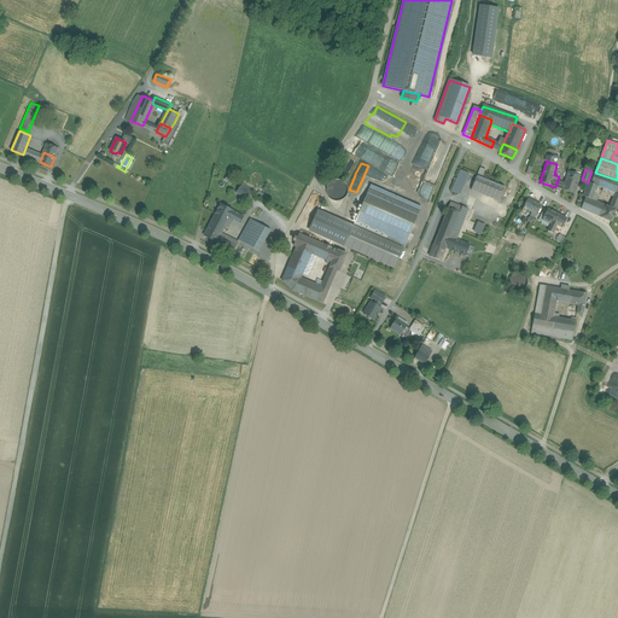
[(467,173),(460,170),(453,186),(454,187),(453,191),(459,193),(467,173)]
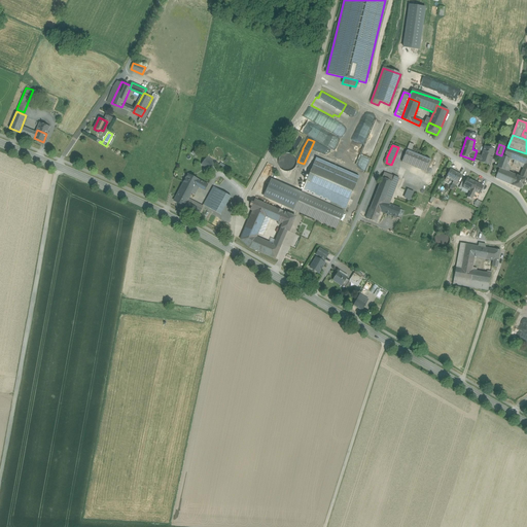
[(495,149),(485,146),(480,162),(490,166),(490,165),(495,149)]
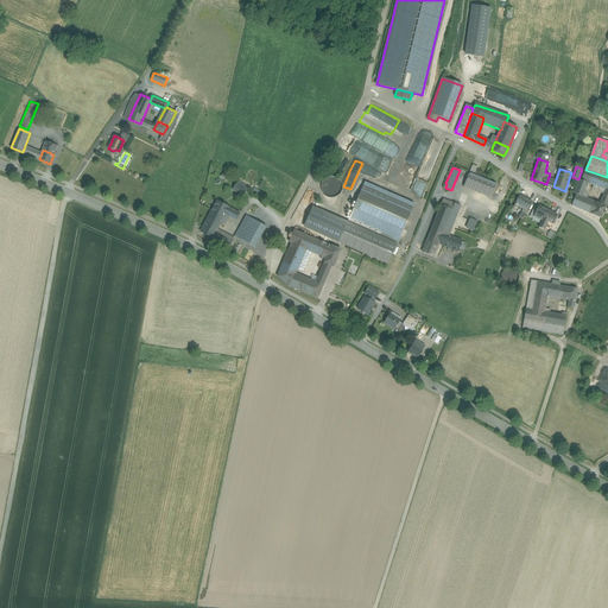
[(607,190),(607,177),(586,170),(582,181),(589,183),(588,184),(594,185),(606,190),(607,190)]
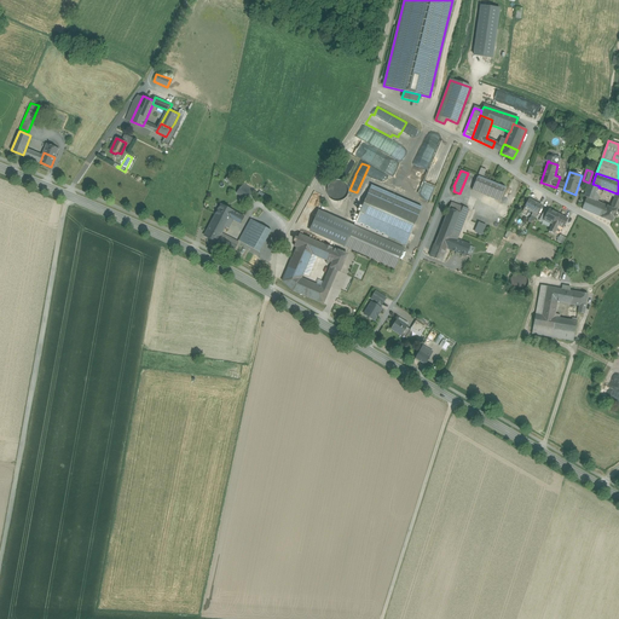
[(507,187),(478,177),(473,191),(501,202),(507,187)]
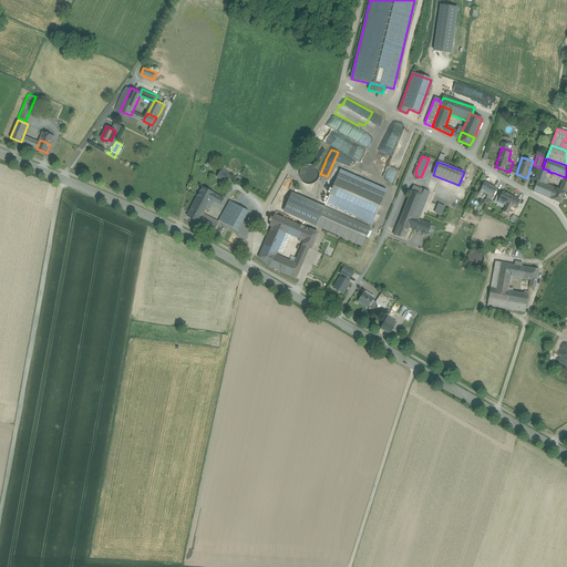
[(316,167),(313,166),(311,165),(308,165),(306,165),(303,167),(301,168),(300,172),(299,174),(300,176),(300,179),(302,182),(305,183),(307,184),(309,185),(312,185),(315,184),(317,182),(318,179),(319,177),(320,174),(319,172),(318,169),(316,167)]
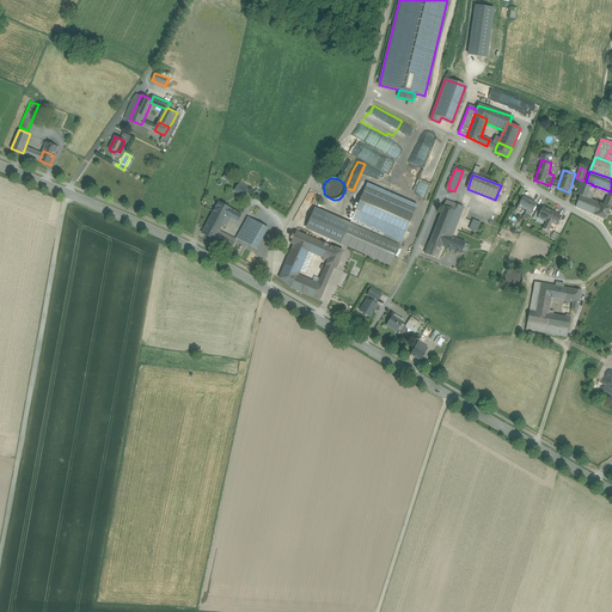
[(592,185),(593,184),(586,182),(582,181),(577,195),(581,196),(581,195),(586,197),(587,194),(589,194),(592,185)]
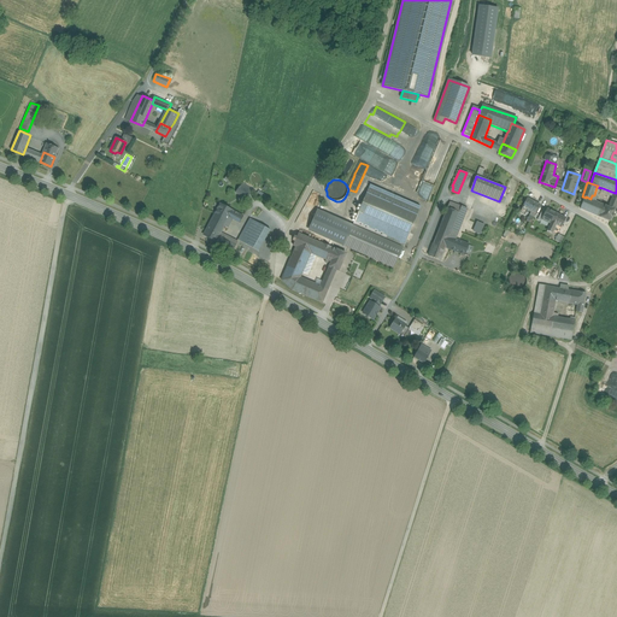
[(370,186),(354,224),(404,246),(421,207),(370,186)]
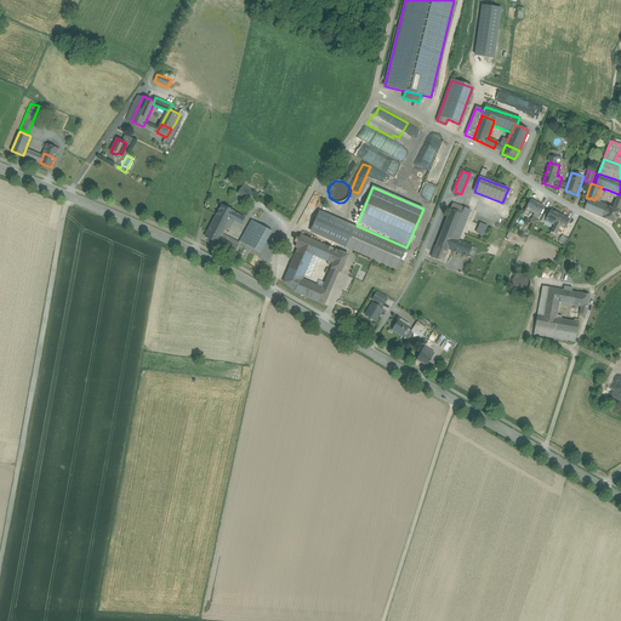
[(594,215),(599,203),(594,200),(590,198),(590,199),(585,211),(594,215)]
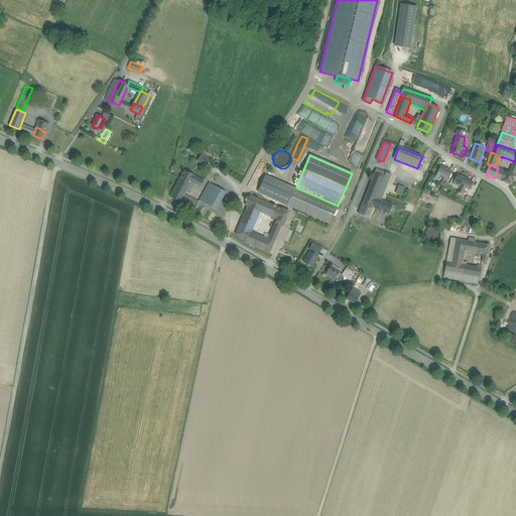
[(448,170),(440,166),(436,174),(444,178),(448,170)]
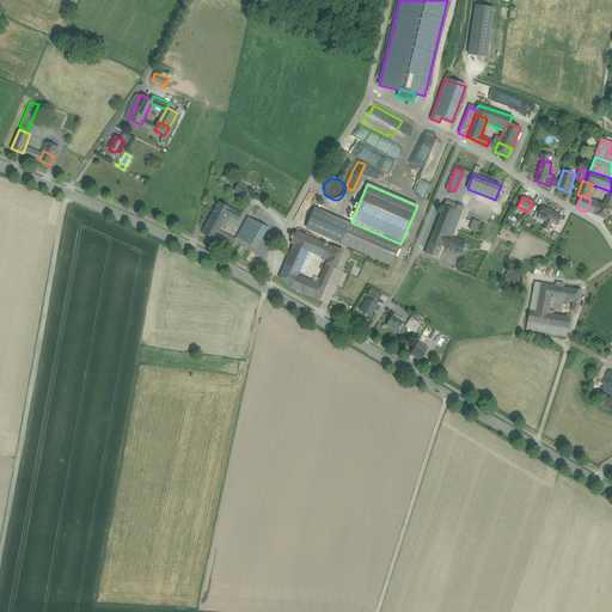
[(600,204),(591,200),(586,212),(595,216),(600,204)]
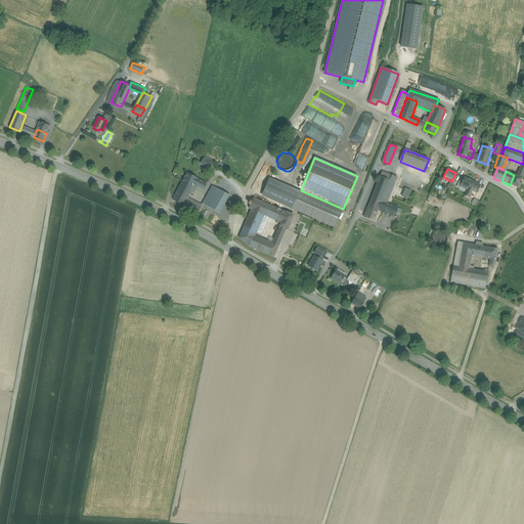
[(206,183),(188,174),(187,173),(183,182),(189,185),(197,189),(199,185),(204,188),(206,183)]
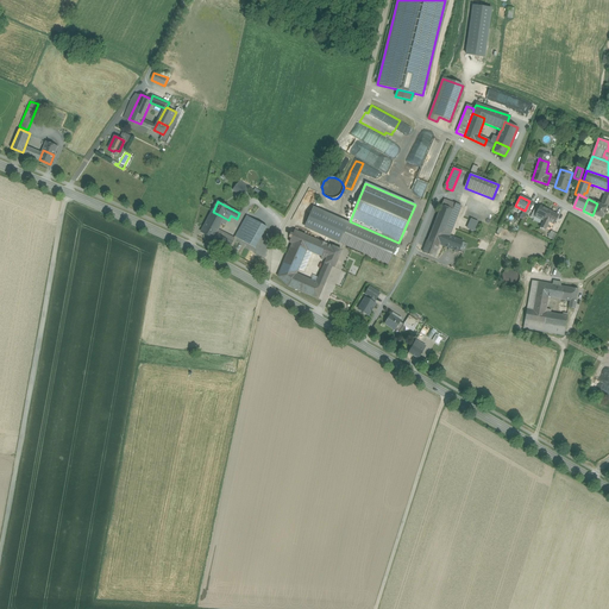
[(456,203),(453,211),(449,224),(444,234),(450,237),(462,206),(456,203)]
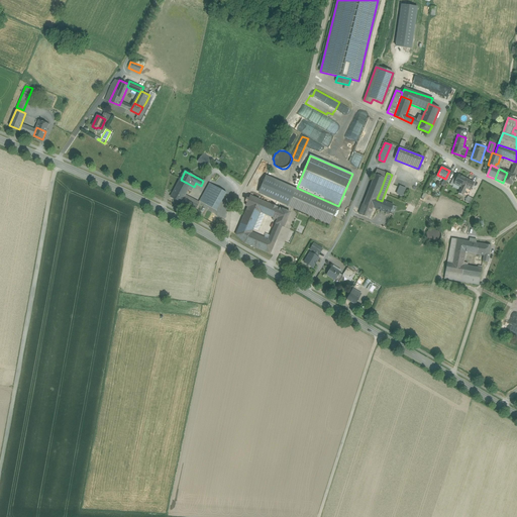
[(510,174),(507,173),(503,183),(512,186),(516,176),(510,174)]
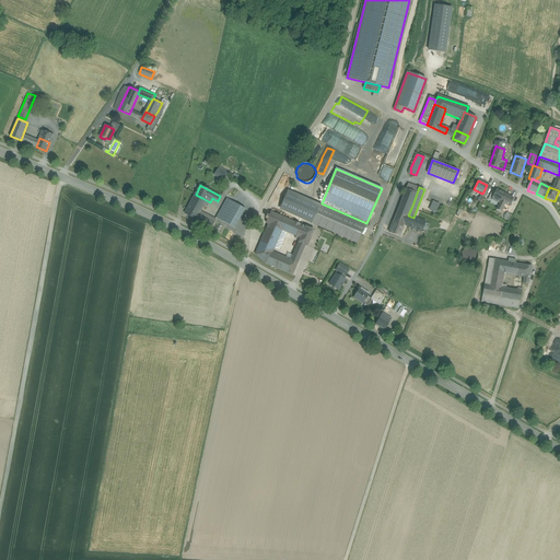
[(401,202),(412,206),(417,194),(411,191),(407,189),(401,202)]
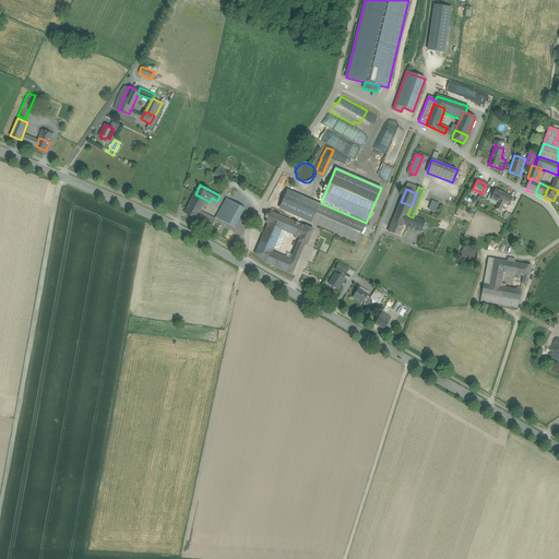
[(499,203),(503,193),(496,189),(490,199),(499,203)]
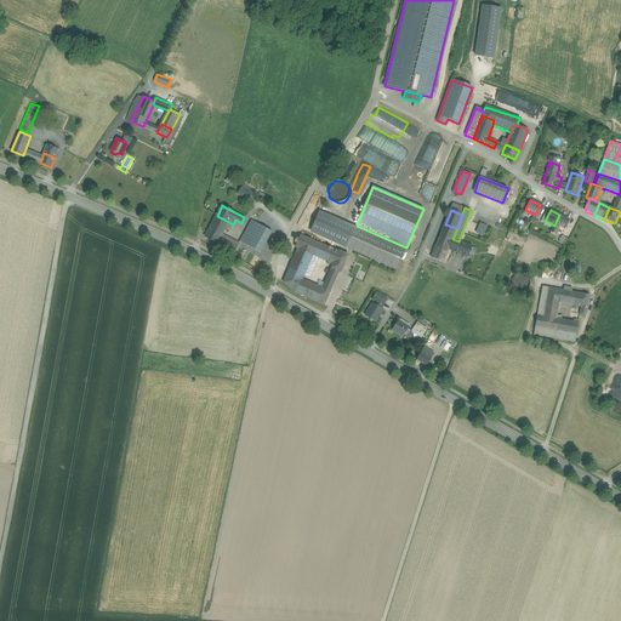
[(554,226),(551,232),(556,234),(560,226),(565,229),(570,220),(559,215),(554,226)]
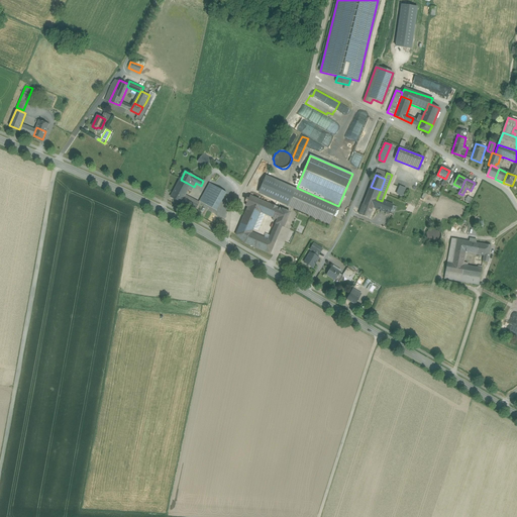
[(187,183),(181,180),(176,189),(186,194),(189,189),(192,191),(194,187),(187,183)]
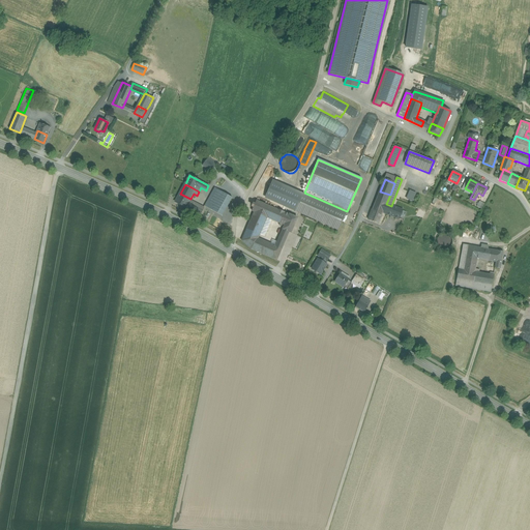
[(215,187),(205,206),(206,206),(222,215),(233,198),(215,187)]
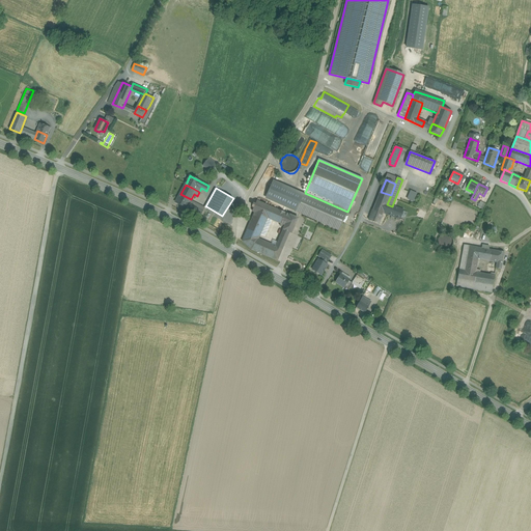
[(281,204),(289,207),(291,208),(294,202),(276,194),(276,193),(262,188),(259,195),(281,204)]
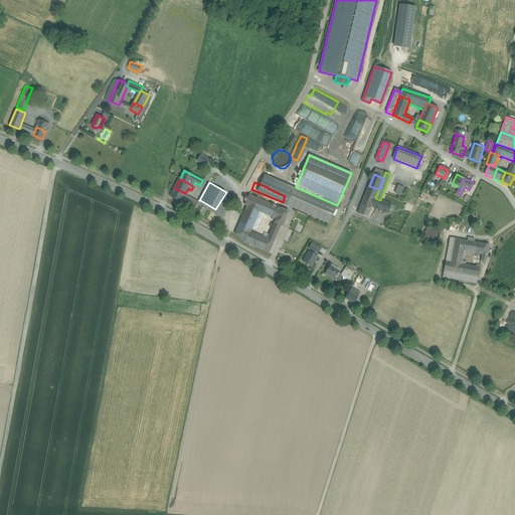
[(399,184),(396,184),(393,185),(391,187),(389,190),(389,193),(391,195),(393,197),(396,198),(399,198),(401,197),(403,194),(404,191),(403,188),(402,186),(399,184)]
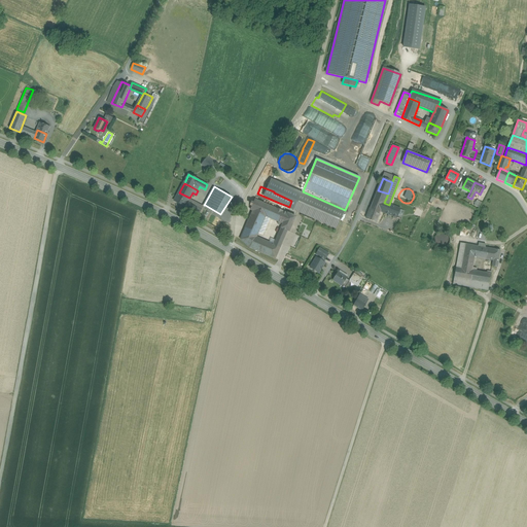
[(384,203),(388,194),(378,190),(371,209),(381,213),(381,212),(384,203)]
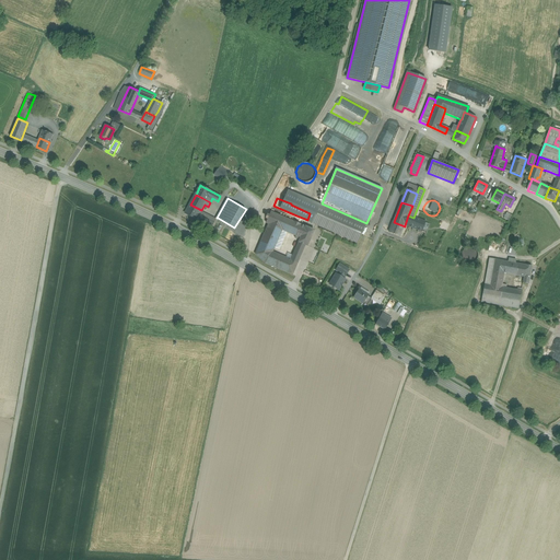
[(201,210),(190,205),(186,212),(187,213),(196,219),(201,210)]
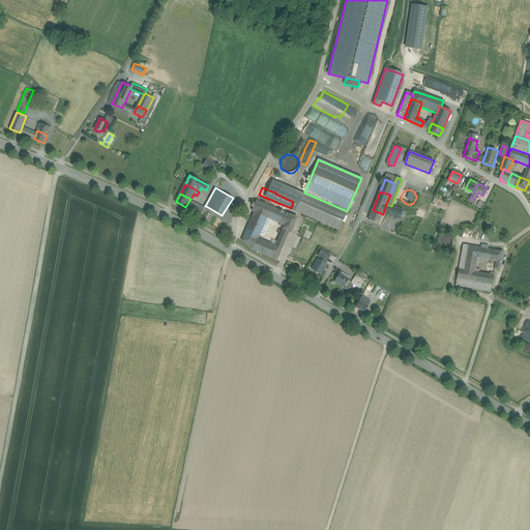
[(346,212),(303,194),(296,211),(339,230),(346,212)]
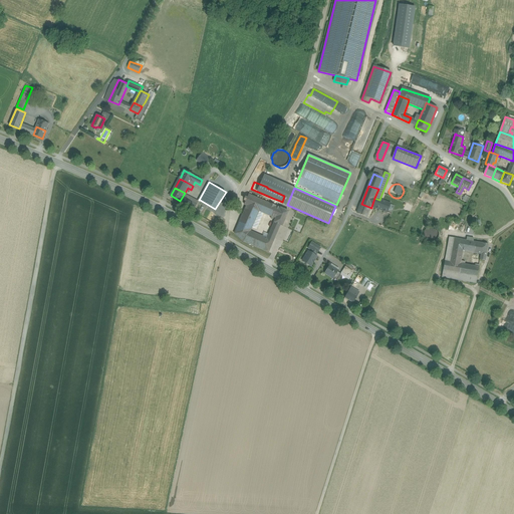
[(276,207),(278,208),(279,204),(280,201),(272,198),(269,204),(248,195),(244,205),(247,206),(258,211),(264,213),(272,216),(276,207)]
